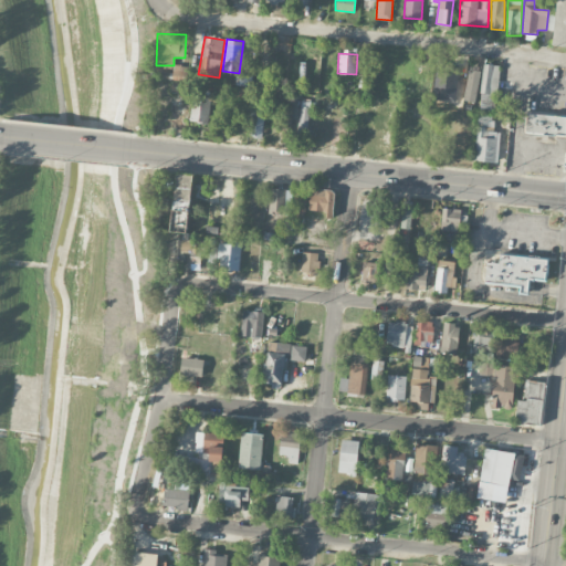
[(501,65),(484,63),(478,108),(494,111),(501,65)]
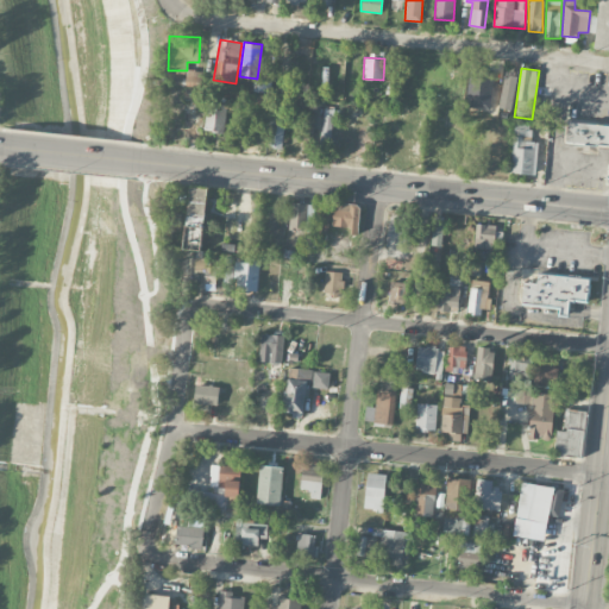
[(516,75),(503,74),(500,108),(513,110),(516,75)]
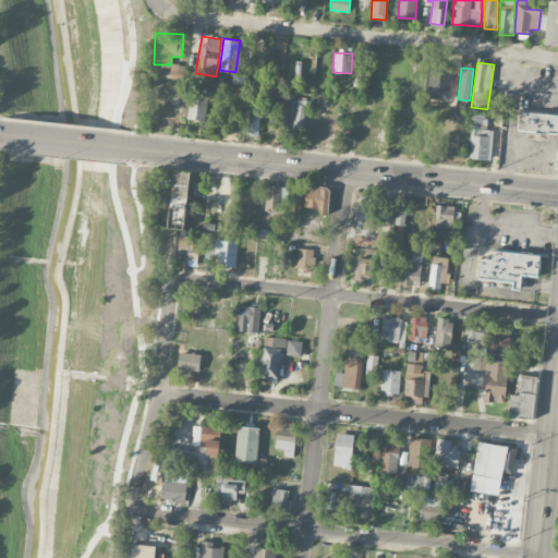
[(205,121),(208,96),(190,93),(186,118),(205,121)]
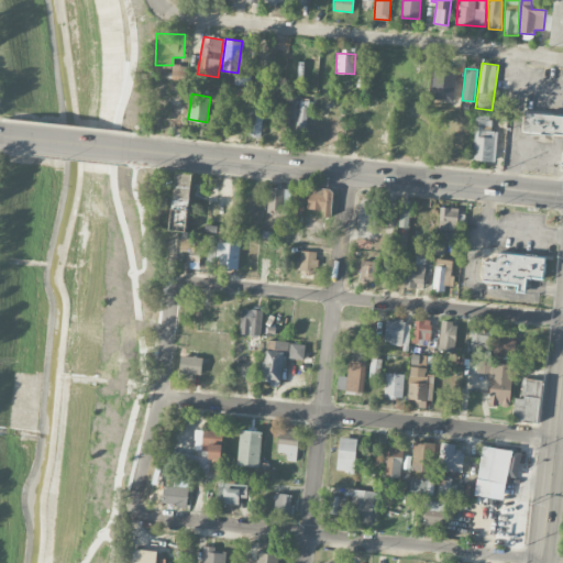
[(310,98),(298,98),(297,139),(308,140),(310,98)]
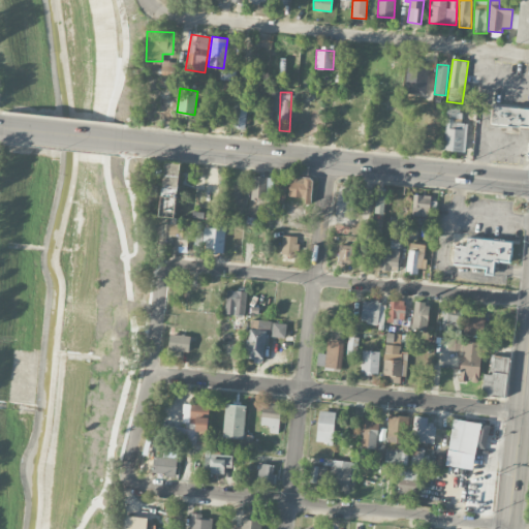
[(248,98),(234,97),(232,127),(247,128),(248,98)]
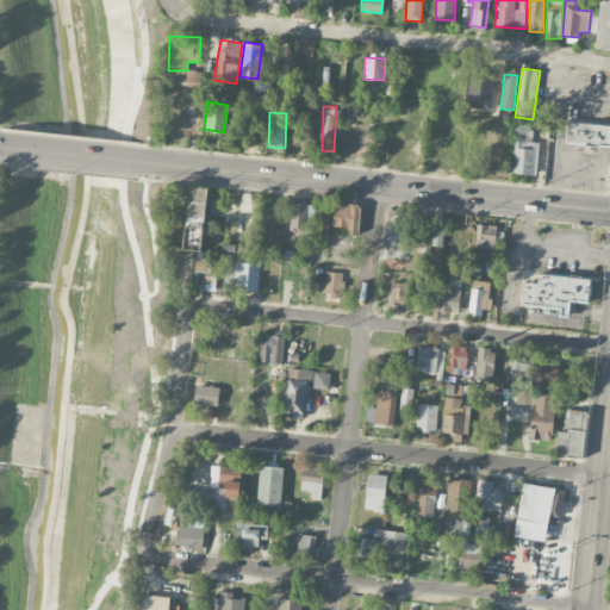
[(315,116),(304,116),(302,141),(313,142),(315,116)]
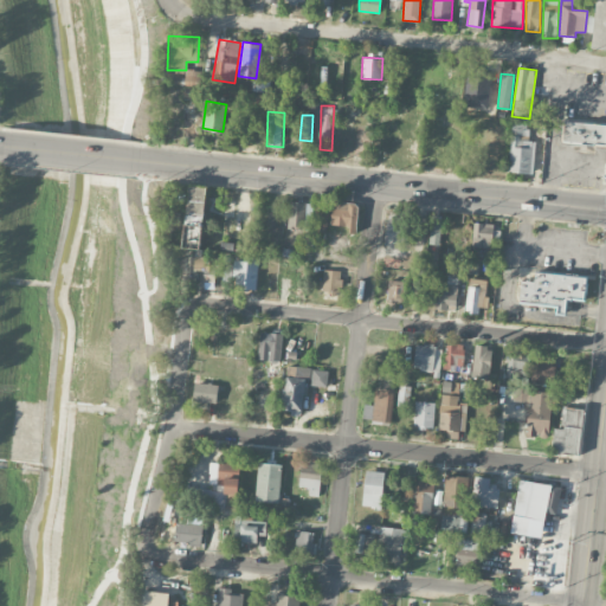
[(562,142),(605,146),(605,124),(565,121),(562,142)]
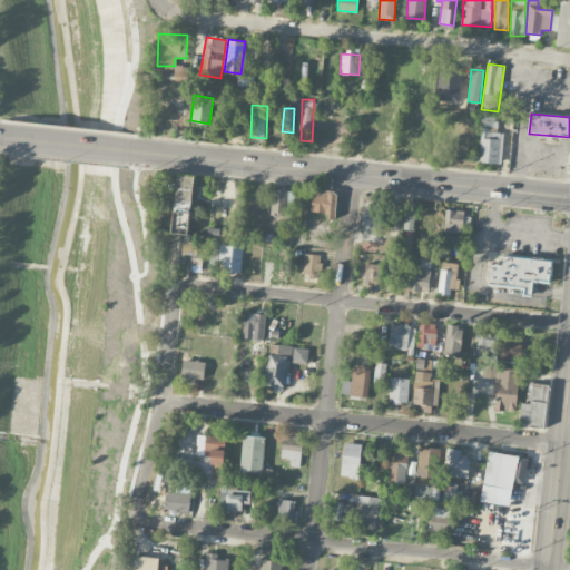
[(502,133),(497,133),(497,117),(481,116),(479,163),(502,163),(502,133)]
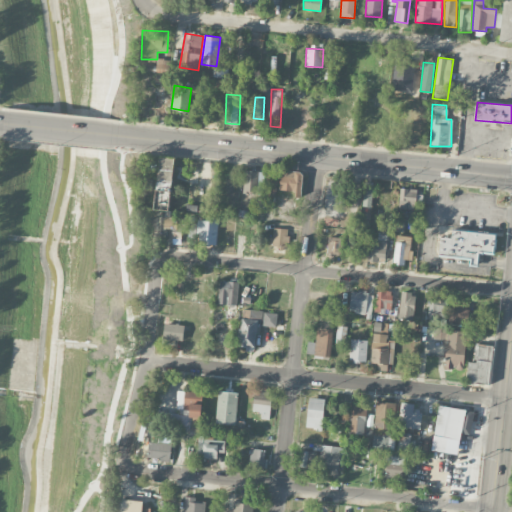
[(174,157),(160,157),(158,188),(155,187),(154,209),(163,210),(162,228),(182,229),(183,216),(170,216),(171,187),(172,187),(174,157)]
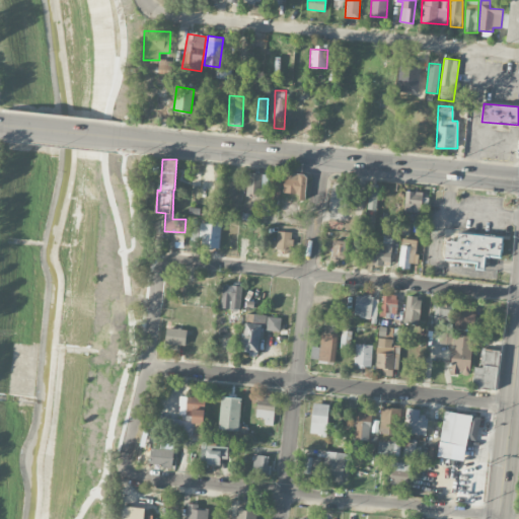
[(269,173),(247,172),(246,194),(268,195),(269,173)]
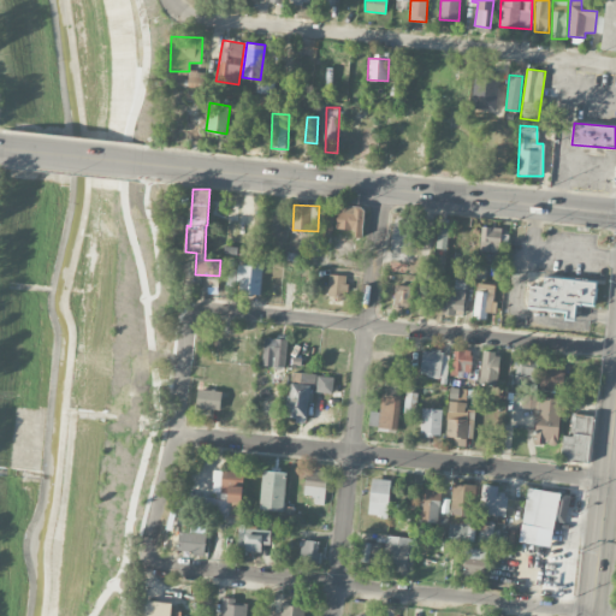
[(363,206),(338,205),(337,230),(362,231),(363,206)]
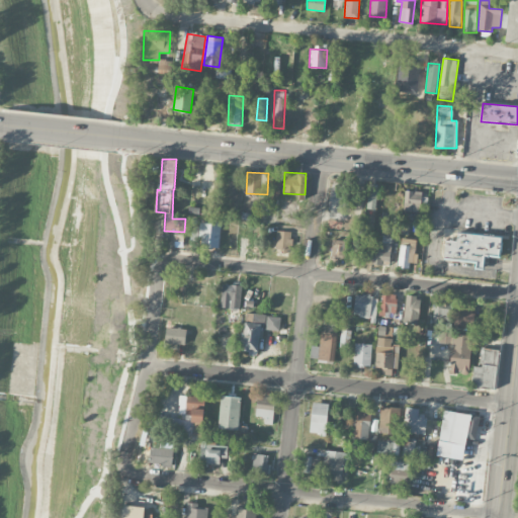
[(277,205),(282,176),(272,174),(267,203),(277,205)]
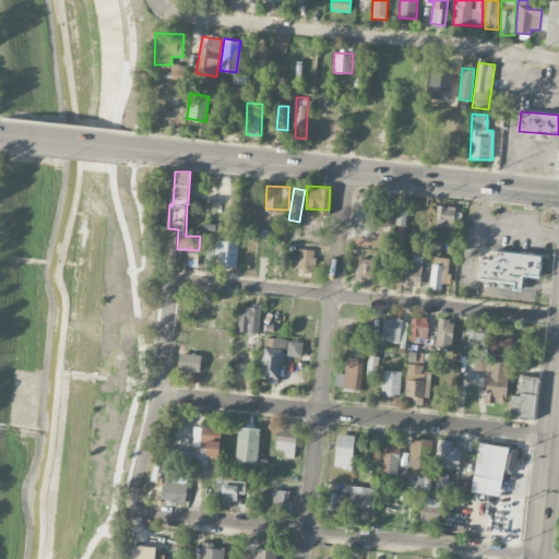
[(407,201),(399,201),(396,225),(406,226),(407,201)]
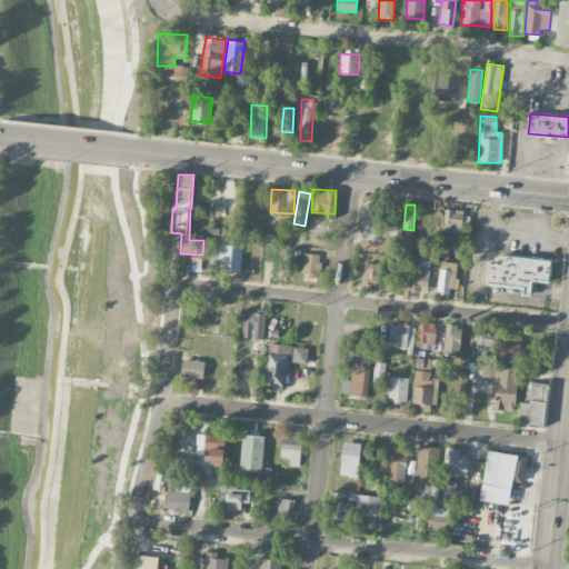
[(443,232),(462,232),(463,210),(445,209),(443,232)]
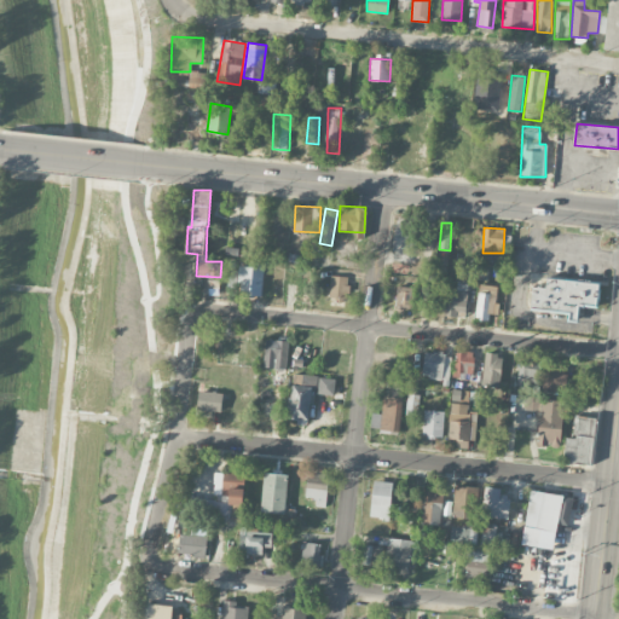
[(239,294),(261,295),(262,266),(239,266),(239,294)]
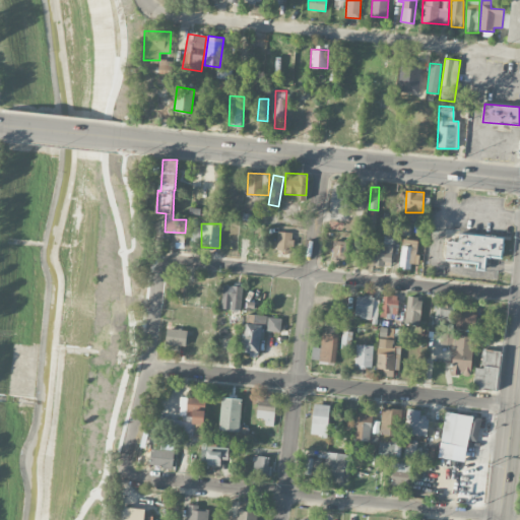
[(392,266),(394,229),(385,229),(384,246),(375,245),(374,265),(392,266)]
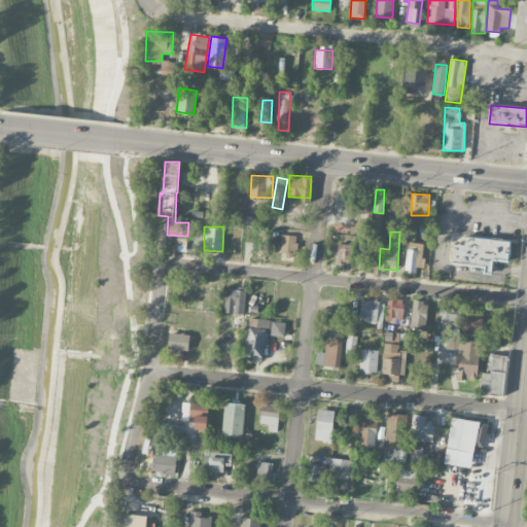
[(295,255),(296,236),(281,235),(280,254),(295,255)]
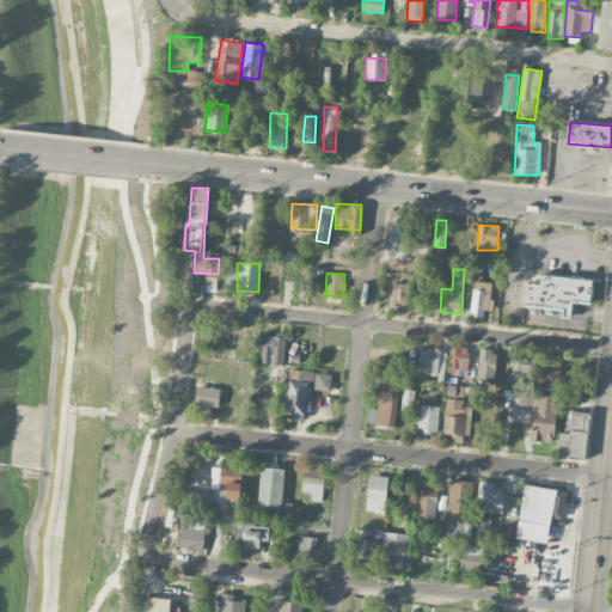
[(594,280),(540,274),(539,285),(526,283),(524,306),(562,311),(562,318),(571,319),(573,301),(592,304),(594,280)]
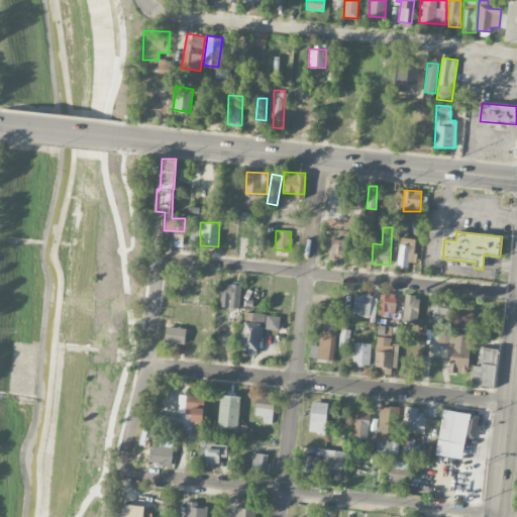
[(397,267),(407,268),(409,252),(413,252),(415,239),(401,237),(397,267)]
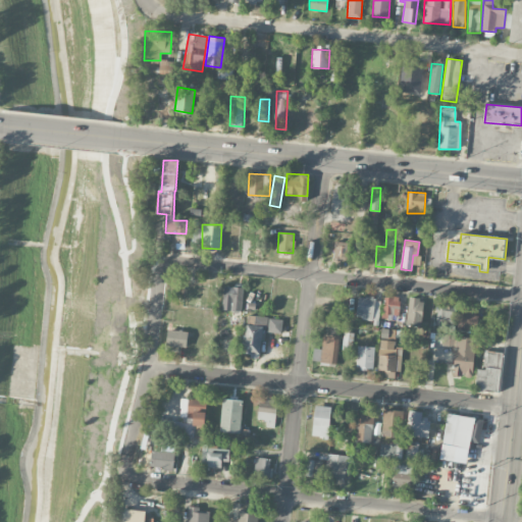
[(333,260),(349,261),(350,242),(334,242),(333,260)]
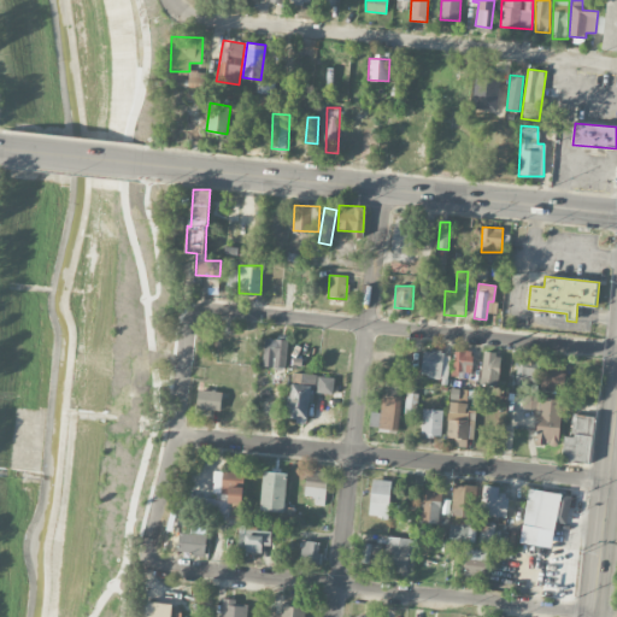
[(287,368),(288,340),(264,339),(263,366),(287,368)]
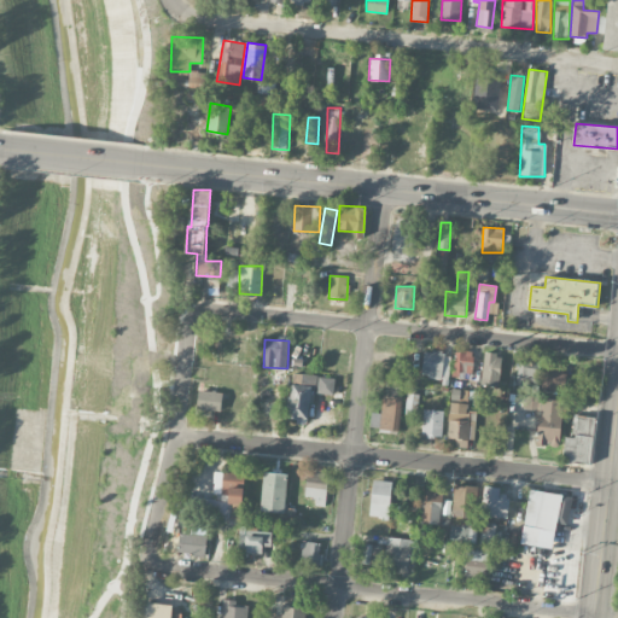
[(424,351),(421,377),(449,378),(450,353),(424,351)]
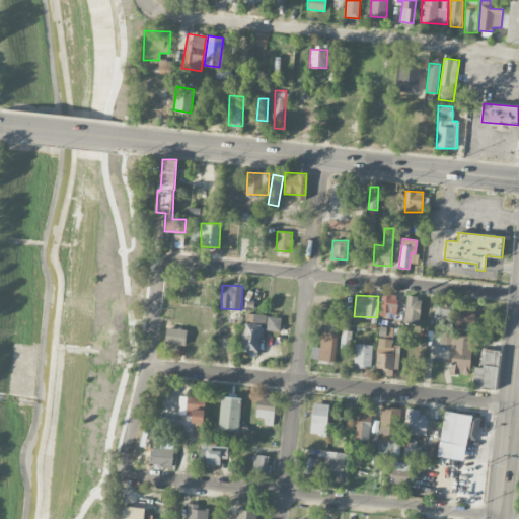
[(396,314),(397,295),(381,295),(381,313),(396,314)]
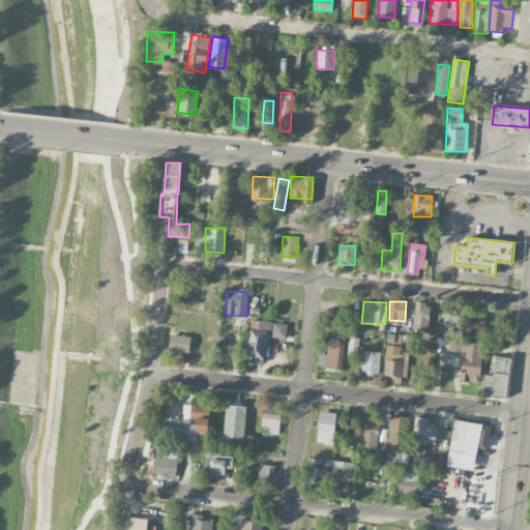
[(411,329),(427,331),(431,304),(415,302),(411,329)]
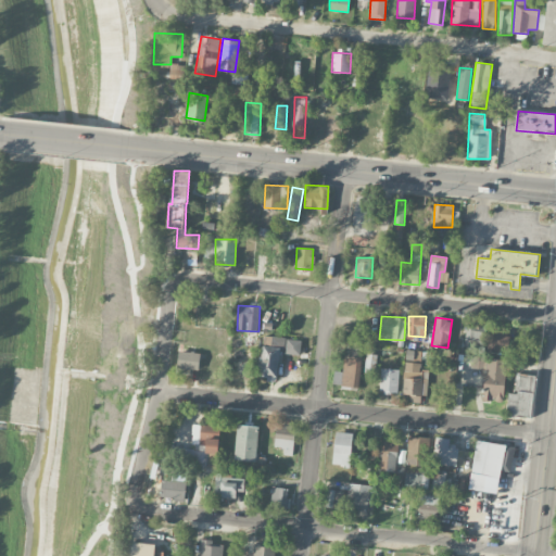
[(506,351),(507,327),(490,326),(489,350),(506,351)]
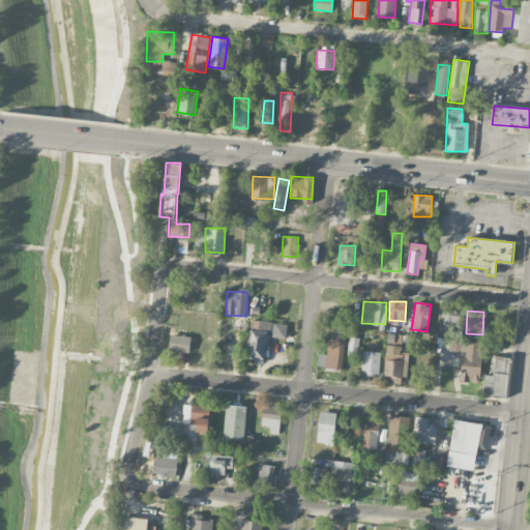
[(442,329),(463,328),(463,315),(442,316),(442,329)]
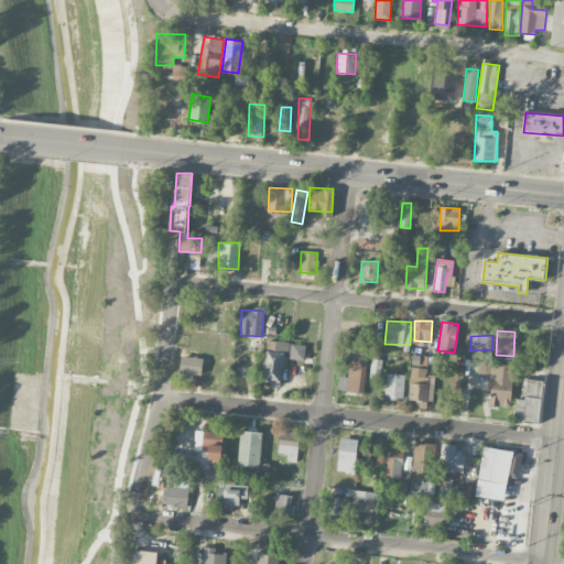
[(283,358),(304,359),(305,344),(267,340),(262,383),(281,386),(283,358)]
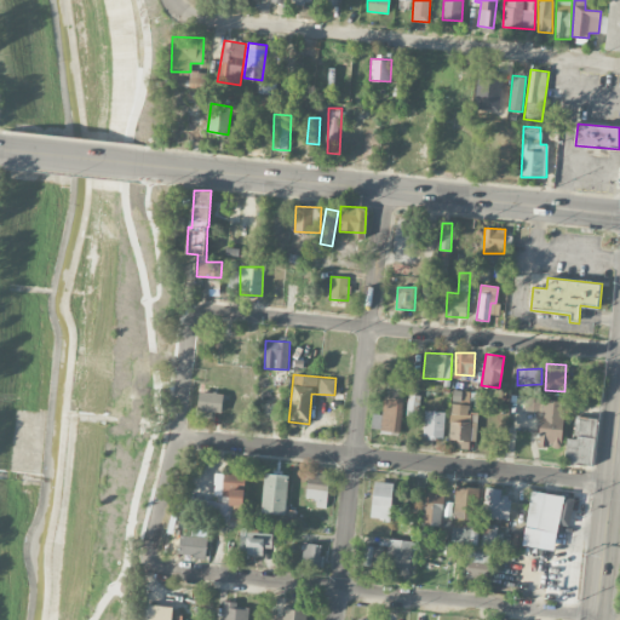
[(403,388),(392,386),(391,397),(384,396),(383,414),(372,413),(371,430),(401,431),(403,388)]
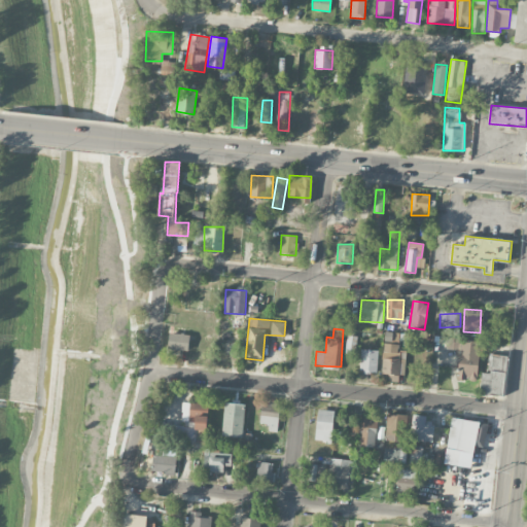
[(166,348),(188,351),(190,335),(168,332),(166,348)]
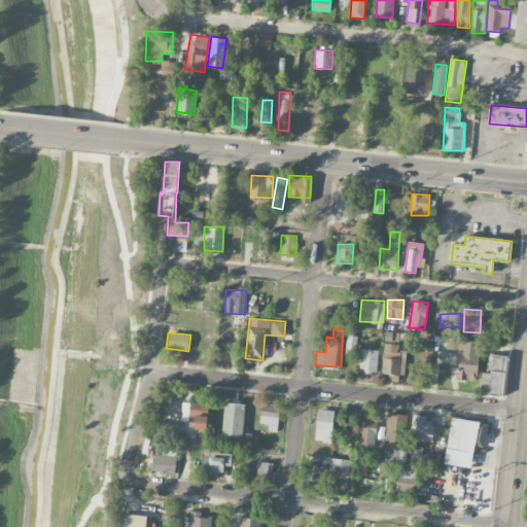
[(357,336),(347,335),(346,353),(356,353),(357,336)]
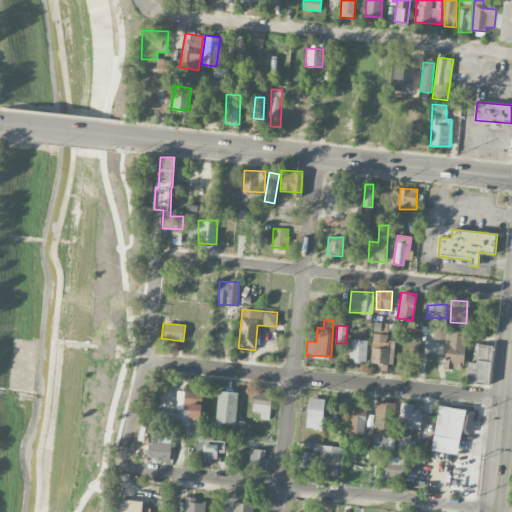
[(444,368),(463,370),(467,332),(448,329),(444,368)]
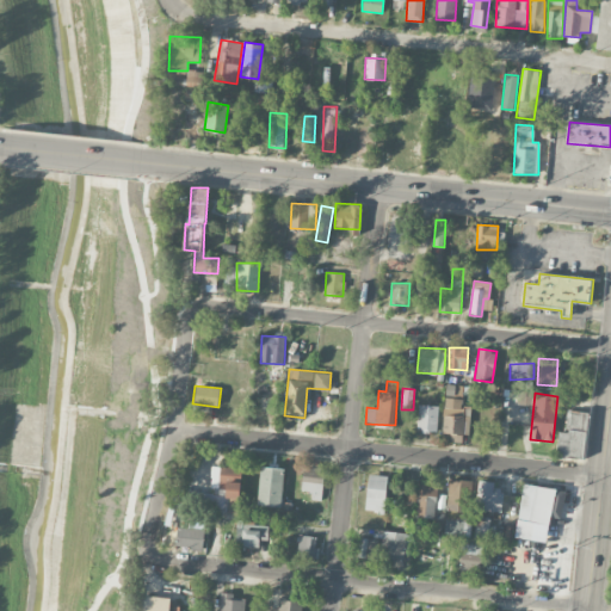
[(450,433),(450,442),(463,442),(463,399),(444,397),(443,433),(450,433)]
